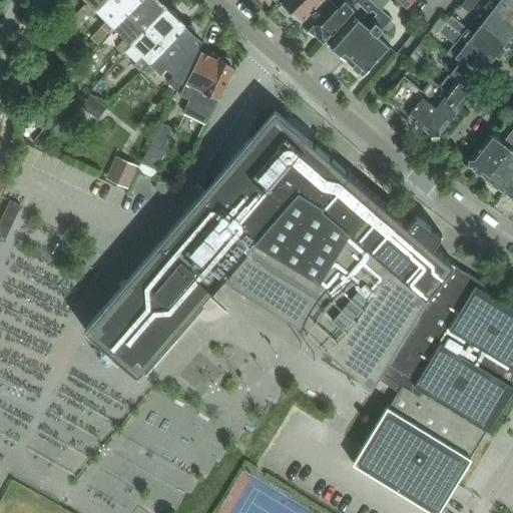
[(63,43),(96,9),(104,0),(86,0),(88,2),(86,4),(85,3),(73,15),(75,17),(57,36),(63,43)]
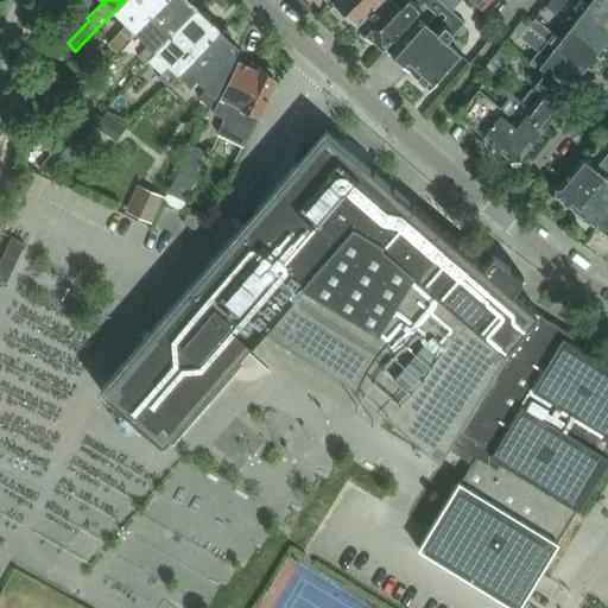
[(115,52),(134,31),(164,0),(124,0),(114,11),(126,24),(107,44),(115,52)]
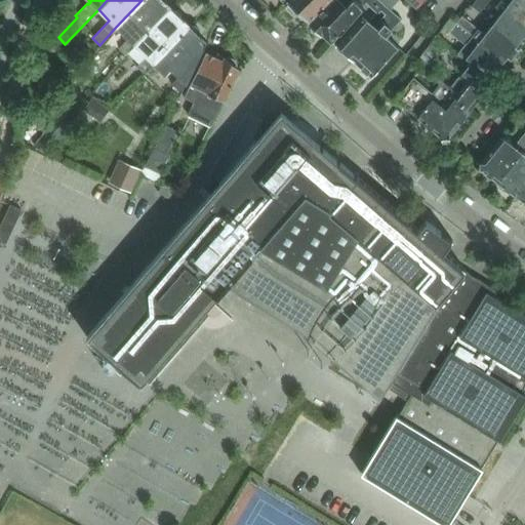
[(142,0),(116,27),(130,41),(129,43),(126,40),(118,48),(125,55),(134,45),(170,8),(171,7),(165,1),(164,1),(163,0),(142,0)]
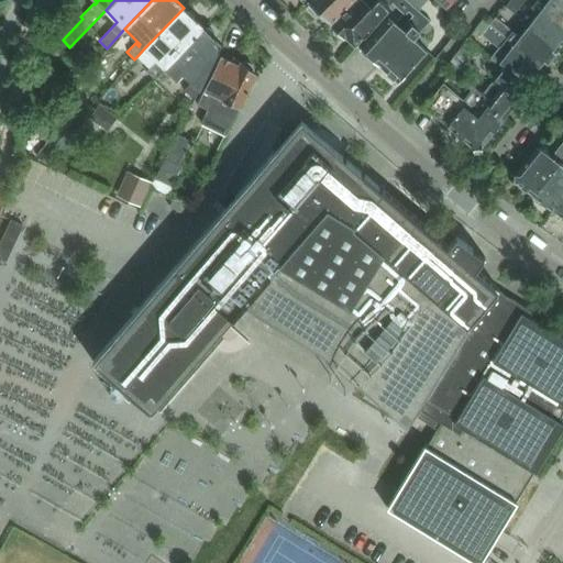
[(307,0),(309,2),(307,6),(316,13),(320,12),(331,22),(339,14),(351,0),(307,0)]
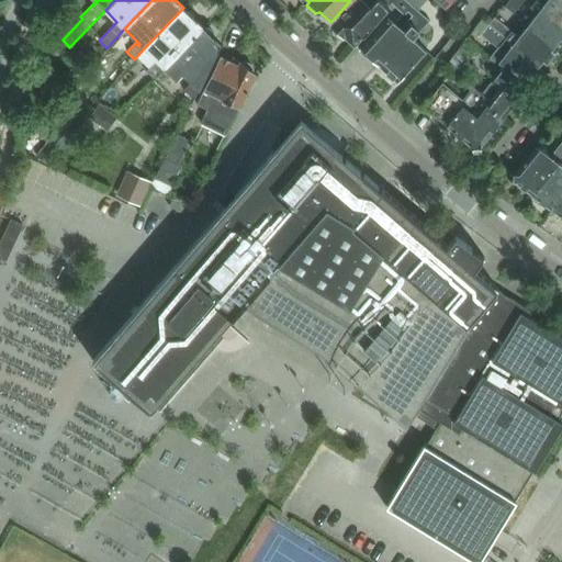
[(343,33),(353,44),(361,36),(383,11),(393,0),(373,0),(371,3),(367,0),(350,0),(338,14),(330,22),(333,24),(333,30),(337,34),(343,33)]
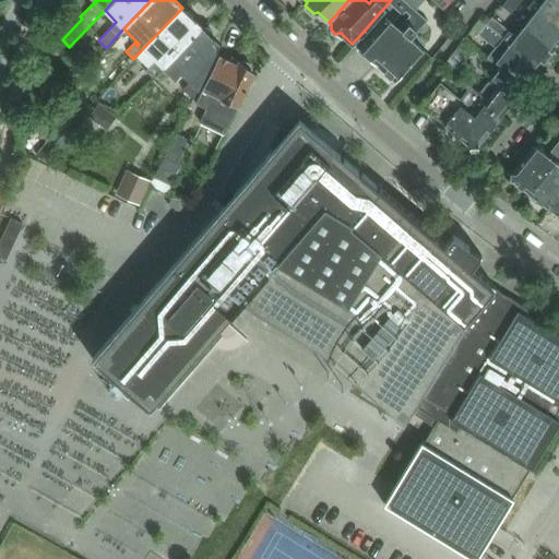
[(418,0),(391,0),(381,11),(388,16),(393,22),(400,12),(402,14),(405,11),(409,14),(405,21),(408,24),(417,32),(427,20),(413,7),(418,0)]
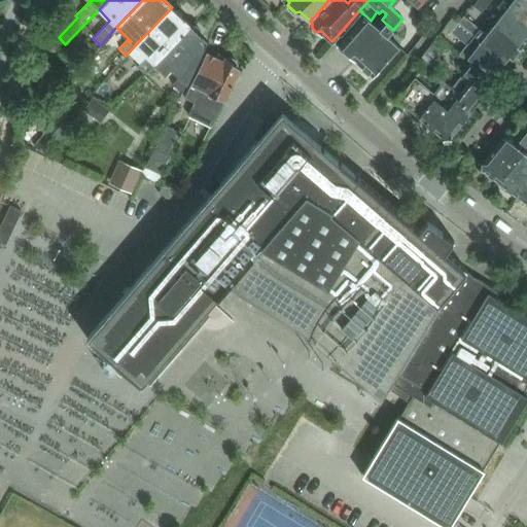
[(490,0),(478,0),(473,6),(482,12),(490,0)]
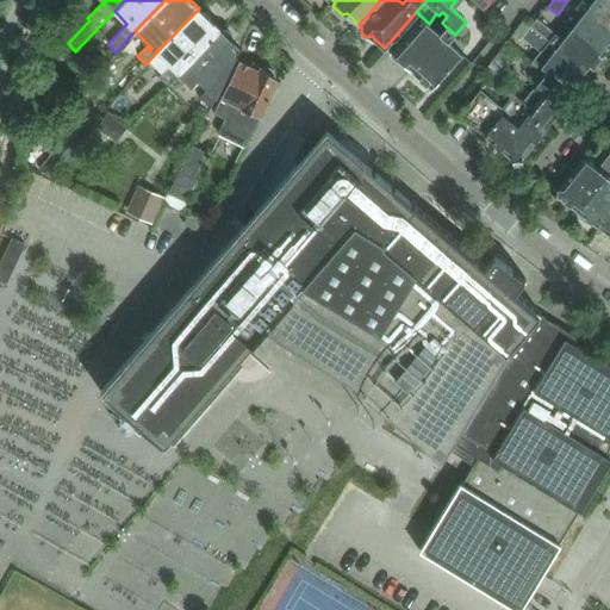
[(609,45),(609,20),(583,0),(580,0),(577,7),(584,13),(574,26),(605,51),(609,45)]
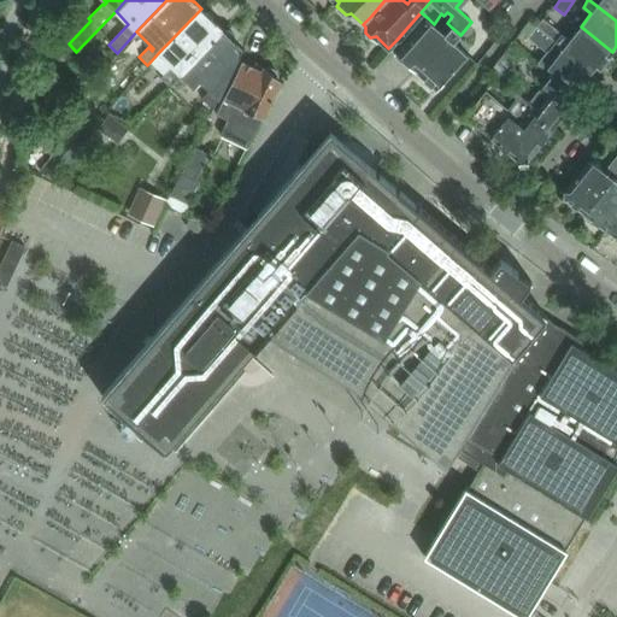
[(616,0),(589,0),(616,21),(616,0)]
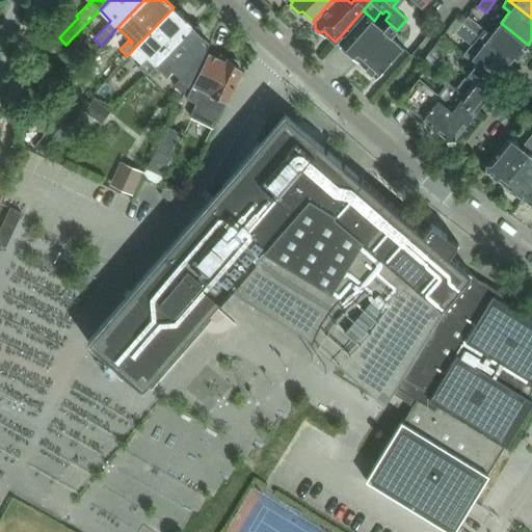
[(145,74),(155,63),(191,26),(192,25),(185,19),(185,20),(173,8),(136,46),(151,59),(150,61),(147,58),(138,67),(145,74)]
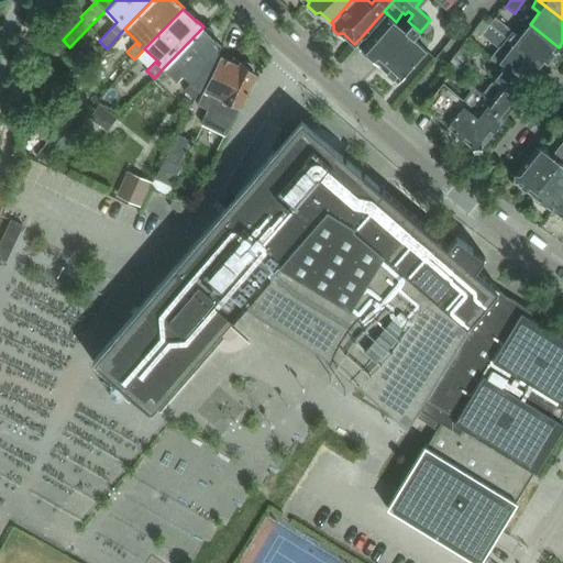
[(386,21),(367,42),(361,50),(361,51),(362,52),(362,51),(366,54),(365,55),(366,56),(367,55),(376,64),(377,65),(378,64),(399,83),(428,50),(415,39),(420,32),(411,24),(406,31),(396,22),(390,17),(386,21)]
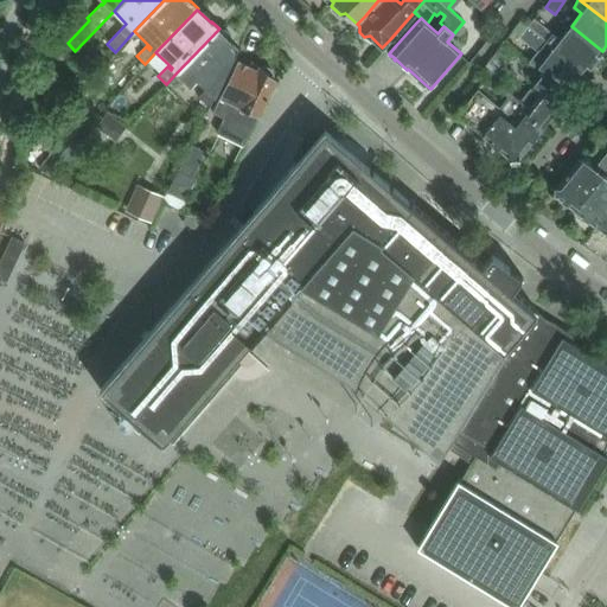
[(602,51),(572,26),(561,39),(535,19),(529,26),(587,71),(602,51)]
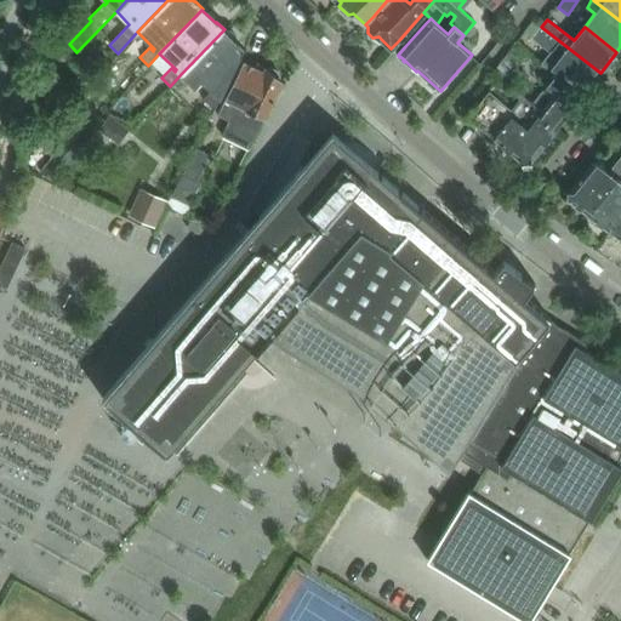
[(560,56),(550,70),(582,95),(600,73),(541,27),(533,38),(551,52),(553,50),(560,56)]
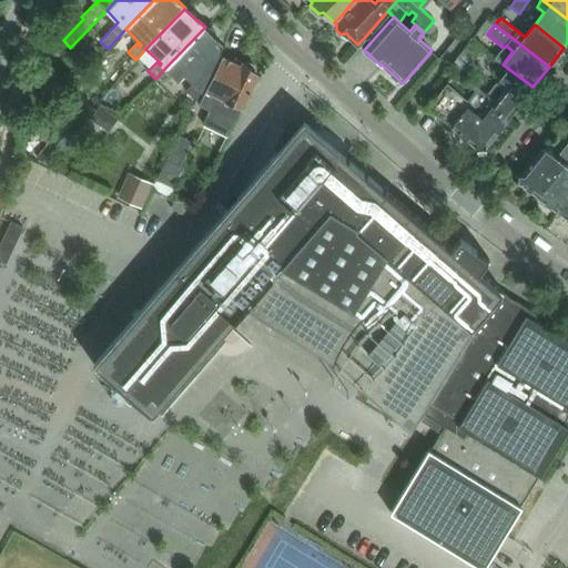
[(222,46),(223,44),(217,39),(216,39),(215,39),(216,38),(216,33),(211,28),(205,28),(205,29),(204,28),(165,68),(179,80),(184,74),(193,83),(186,91),(195,101),(222,46)]
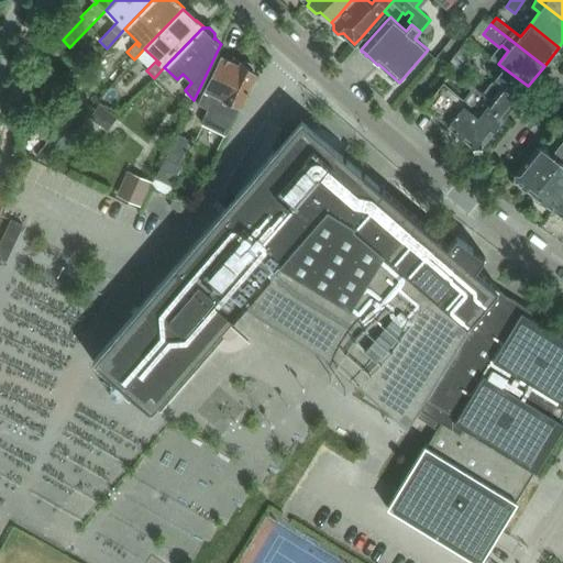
[(467,40),(446,65),(454,70),(457,74),(477,47),(467,40)]
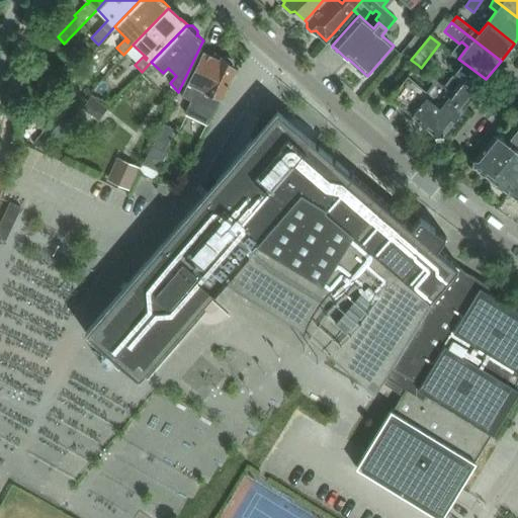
[(83,62),(91,55),(83,47),(75,55),(83,62)]
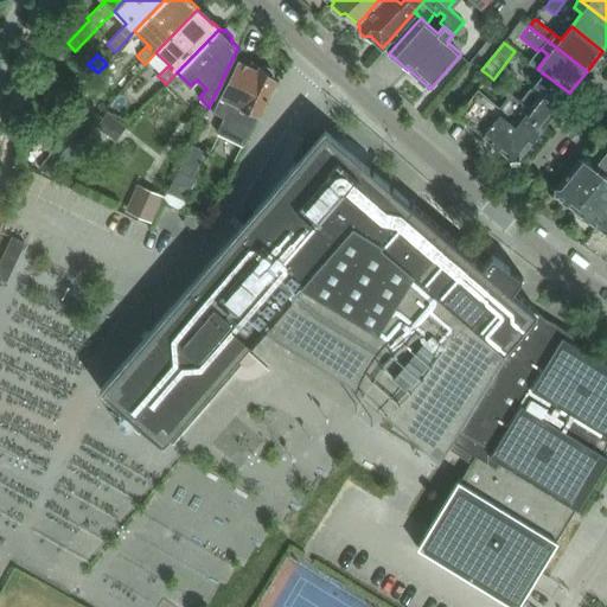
[(237,61),(212,113),(223,117),(216,133),(243,146),(250,132),(259,115),(275,81),(273,78),(274,76),(263,66),(261,69),(259,66),(257,70),(237,61)]
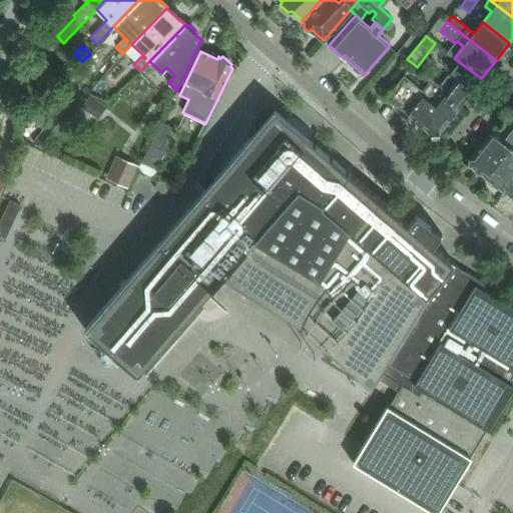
[(481,78),(454,58),(453,56),(445,66),(458,75),(454,80),(448,75),(440,85),(433,79),(432,81),(445,92),(444,95),(459,107),(481,78)]
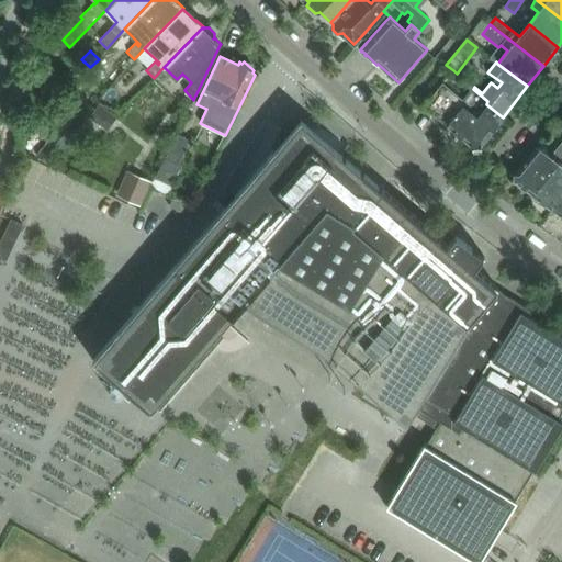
[(425,105),(429,110),(447,124),(446,125),(457,133),(472,146),(472,148),(481,147),(481,145),(503,117),(486,104),(487,101),(473,89),(472,88),(462,100),(444,83),(425,105)]
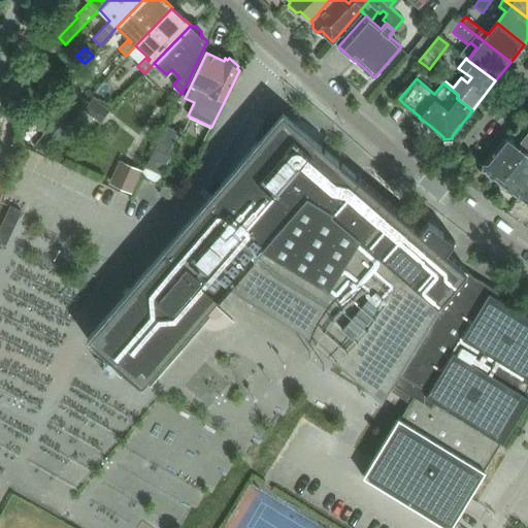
[(110,110),(93,98),(84,110),(101,124),(110,110)]
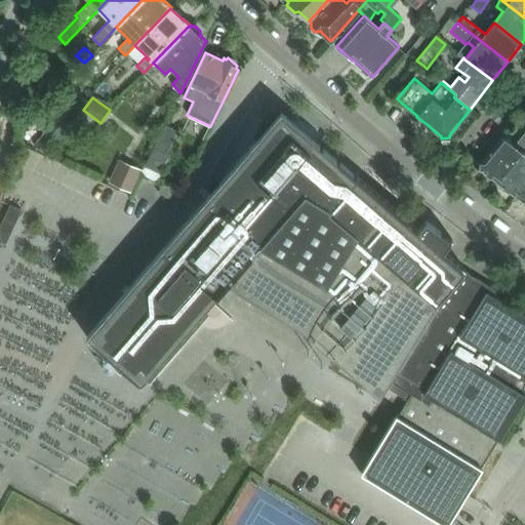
[(396,416),(361,475),(443,524),(448,524),(482,469),(481,469),(524,396),(524,315),(493,295),(496,290),(463,270),(465,269),(444,251),(452,240),(426,219),(418,229),(357,176),(281,112),(270,124),(264,120),(253,136),(257,139),(86,336),(140,384),(229,282),(233,285),(232,285),(236,287),(236,288),(301,329),(379,396),(389,381),(394,384),(390,390),(407,401),(398,417),(396,416)]
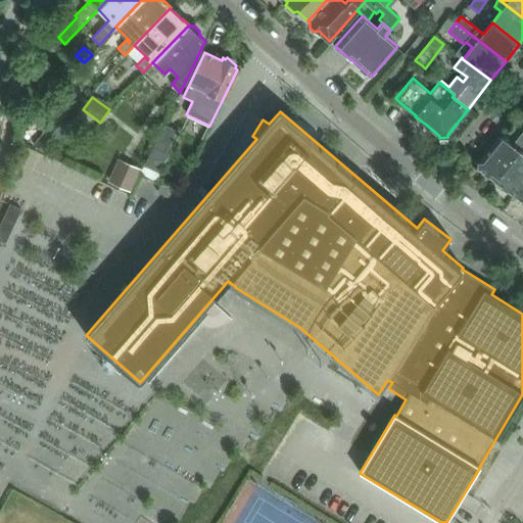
[(56,116),(34,144),(43,152),(66,124),(56,116)]
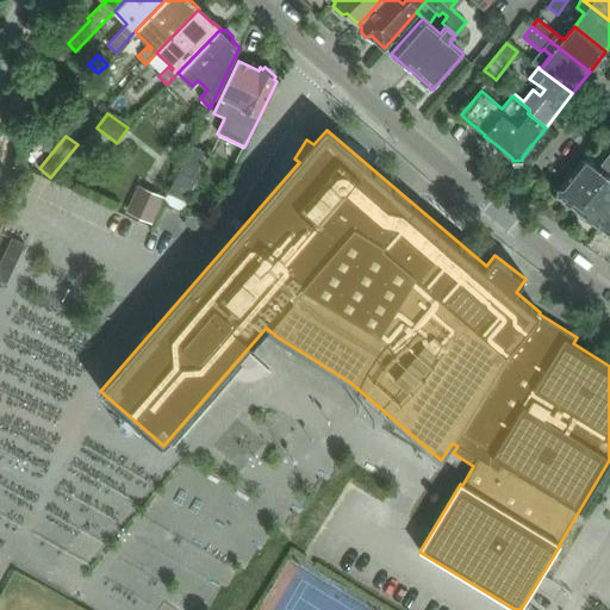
[(206,151),(192,144),(168,193),(186,203),(198,178),(194,176),(206,151)]
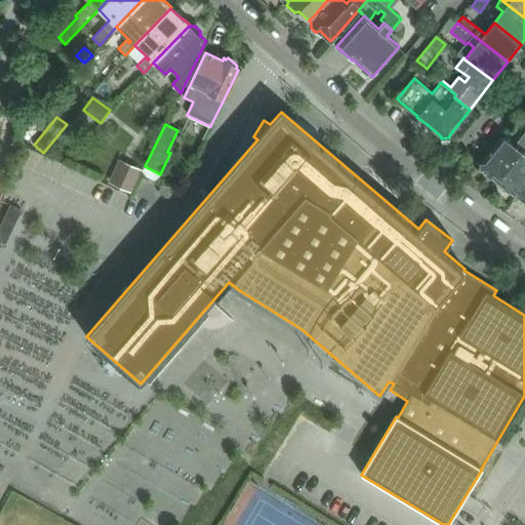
[(480,162),(480,165),(480,168),(496,180),(496,182),(521,151),(524,145),(524,131),(514,147),(509,143),(500,135),(480,162)]
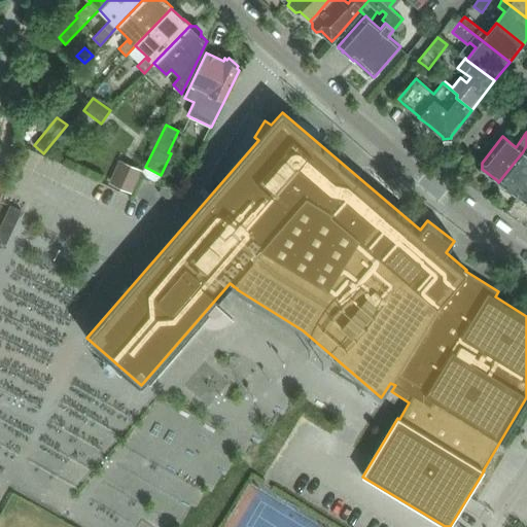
[(526,154),(523,151),(498,182),(518,197),(526,184),(526,154)]
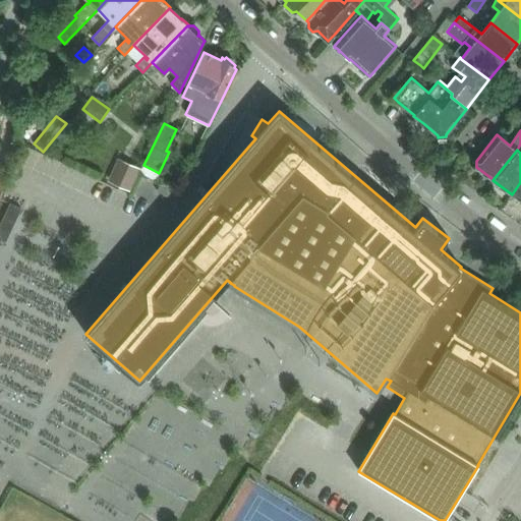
[(141,168),(117,157),(107,181),(131,191),(141,168)]
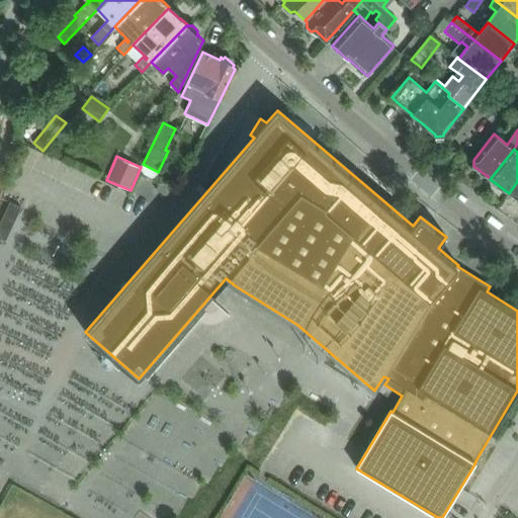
[(171,196),(175,187),(160,180),(156,190),(171,196)]
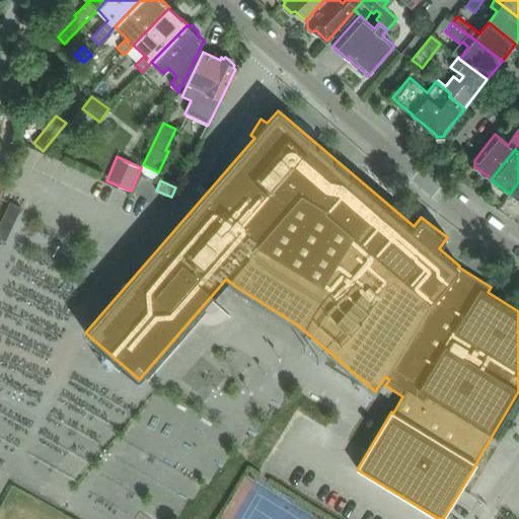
[(510,194),(518,200),(518,181),(510,194)]
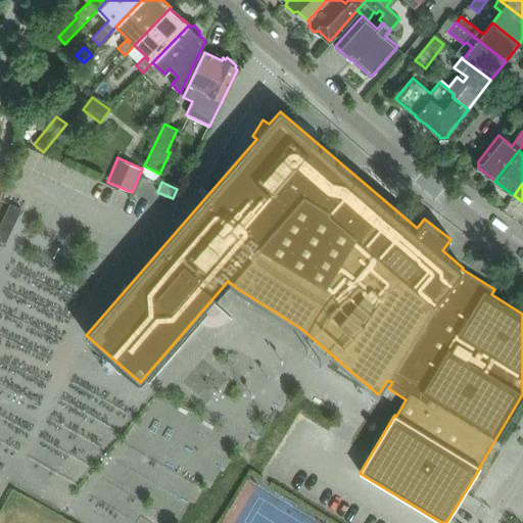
[(21,209),(10,204),(0,225),(0,239),(6,242),(21,209)]
